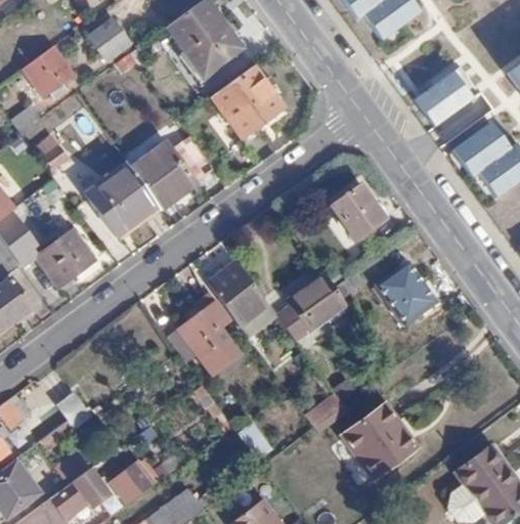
[(206,0),(203,0),(166,27),(204,78),(243,50),(206,0)]
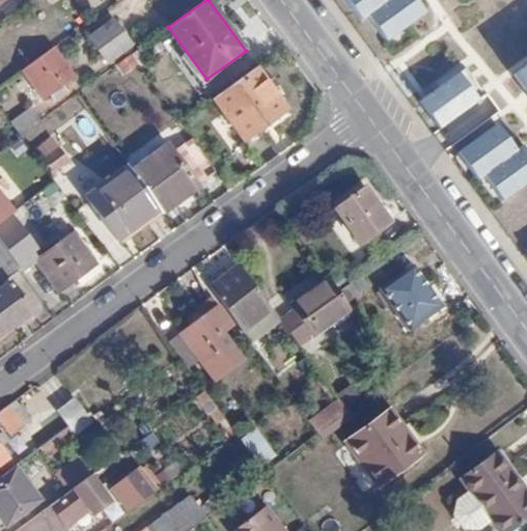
[(352,0),(363,15),(370,9),(384,0),(352,0)]
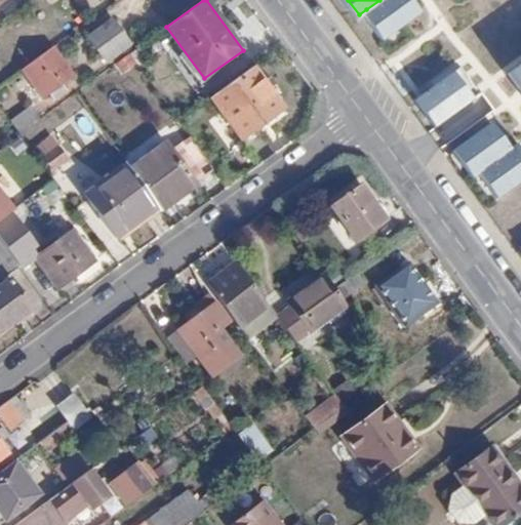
[(379,0),(366,9),(387,38),(429,8),(423,0),(379,0)]
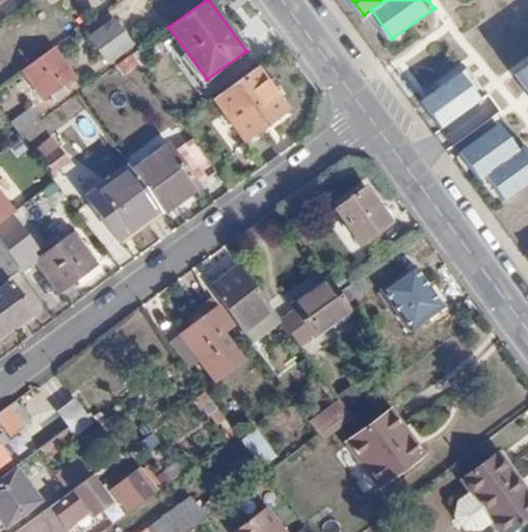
[(115,19),(90,36),(108,61),(133,44),(115,19)]
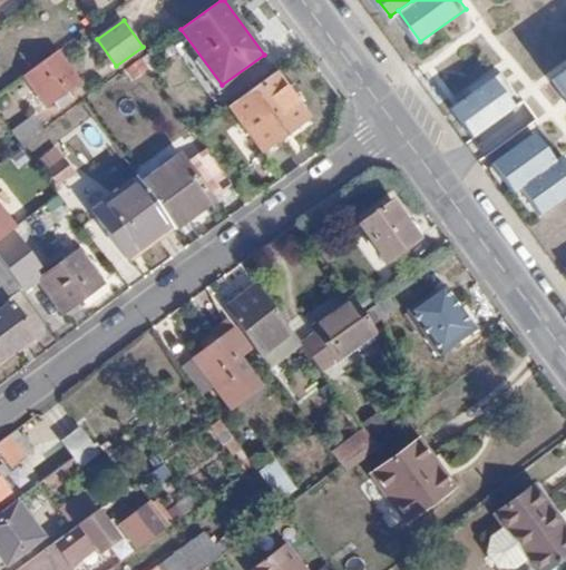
[(57,50),(25,74),(49,107),(80,84),(57,50)]
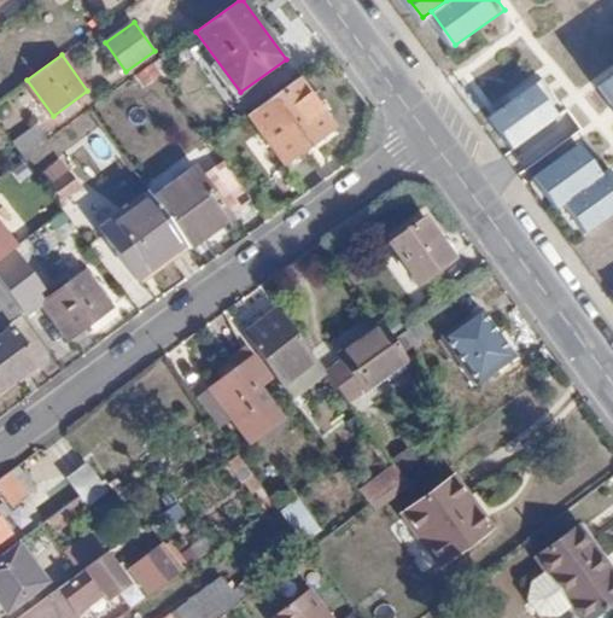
[(173,56),(145,77),(152,88),(181,66),(173,56)]
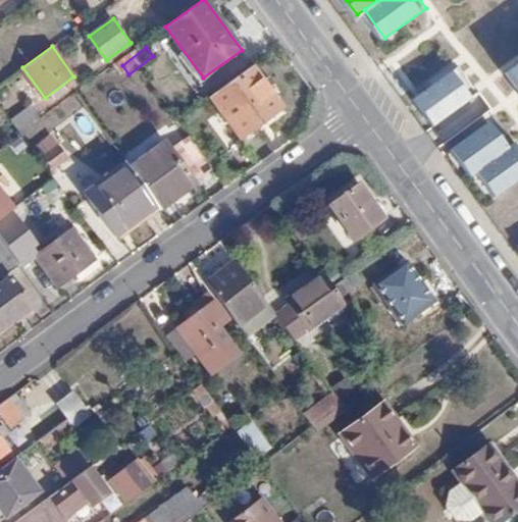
[(517,49),(503,60),(517,81),(517,49)]
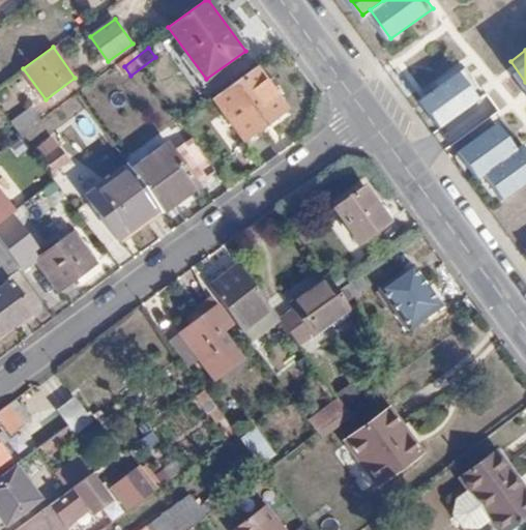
[(440,121),(486,90),(467,63),(421,95),(440,121)]
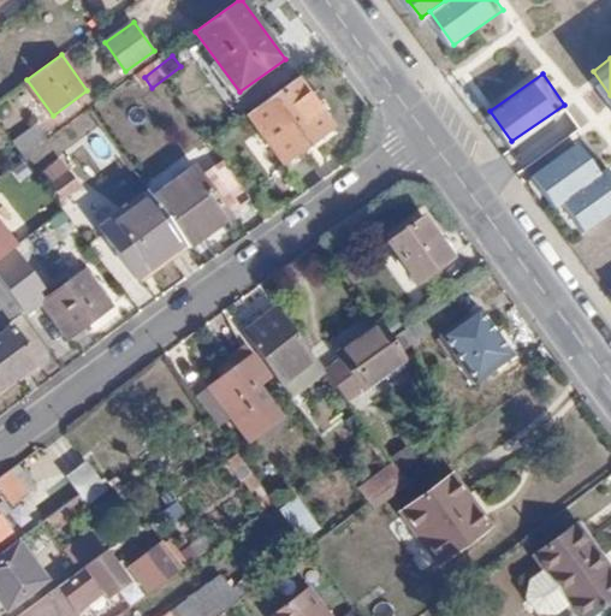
[(333,126),(298,78),(251,113),(286,160),(333,126)]
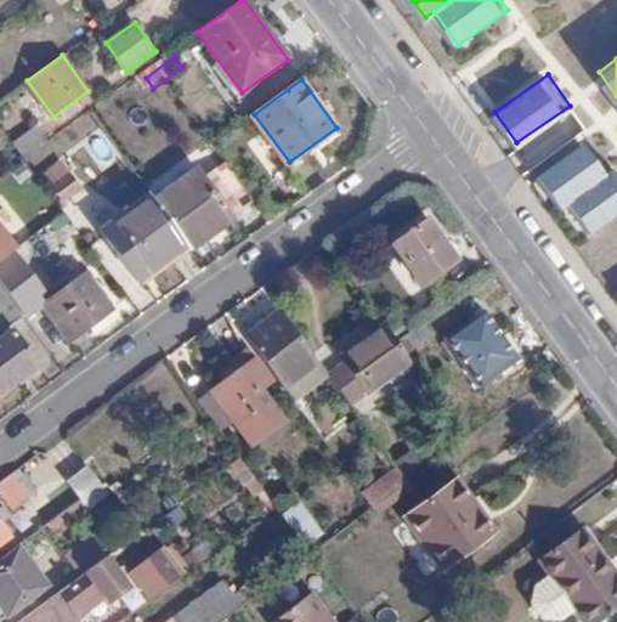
[(39,124),(16,141),(26,156),(50,137),(39,124)]
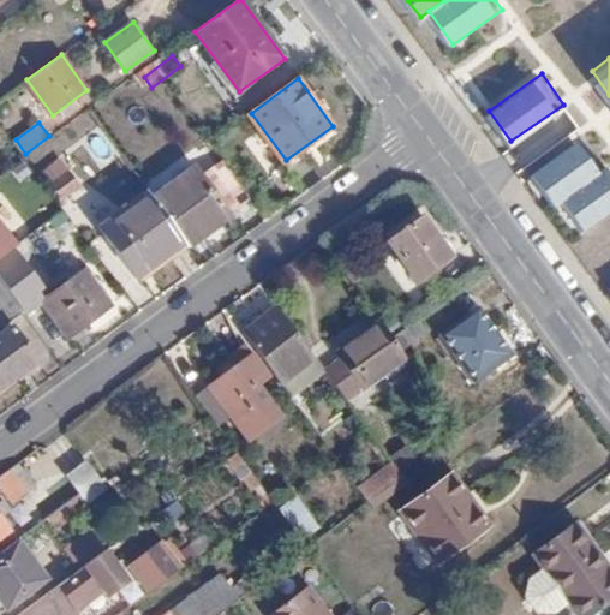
[(527,171),(552,206),(560,199),(609,166),(584,132),(527,171)]
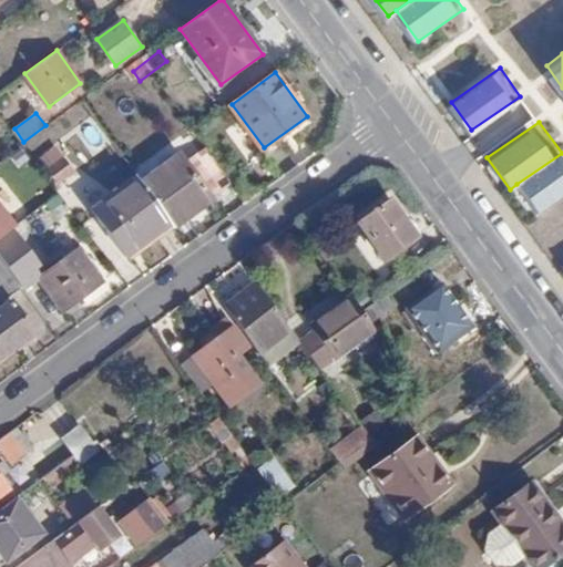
[(61,145),(44,158),(64,183),(81,171),(61,145)]
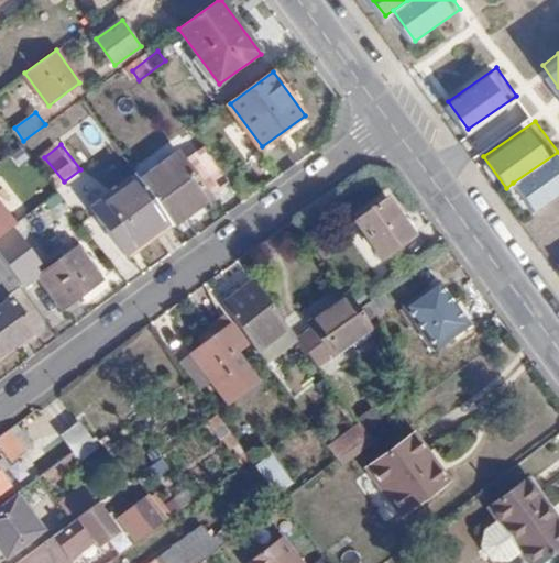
[(216,146),(198,154),(217,195),(234,187),(216,146)]
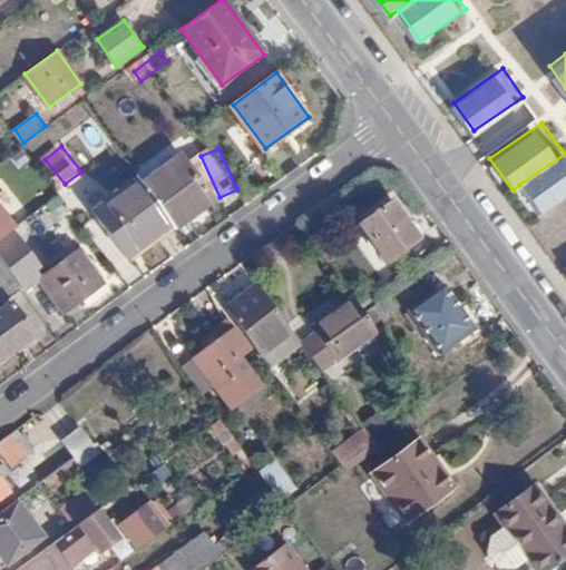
[(565,154),(519,185),(543,217),(565,199),(565,154)]
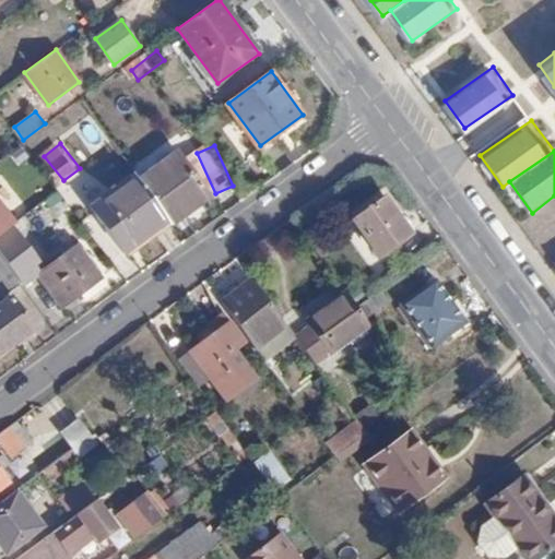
[(180,152),(142,179),(172,219),(193,203),(196,206),(212,195),(180,152)]
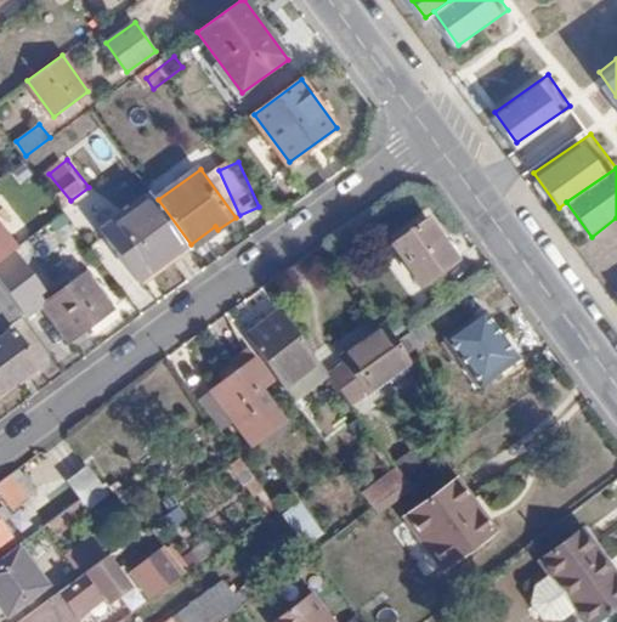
[(140,280),(191,244),(158,199),(154,194),(103,231),(140,280)]
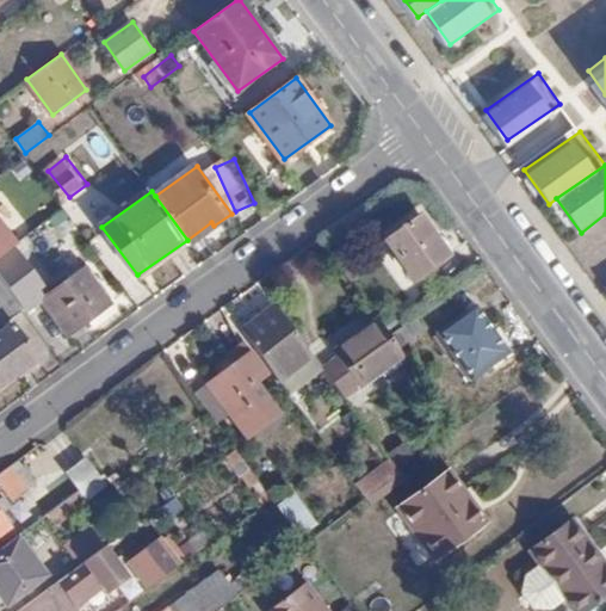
[(414,210),(381,235),(412,275),(444,251),(414,210)]
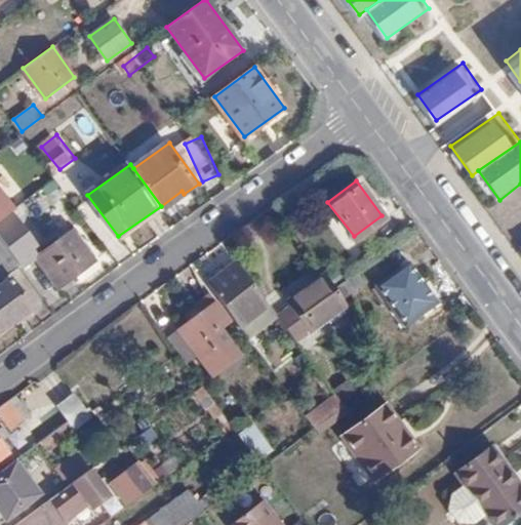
[(10,214),(0,221),(0,233),(23,264),(25,266),(39,255),(40,254),(10,214)]
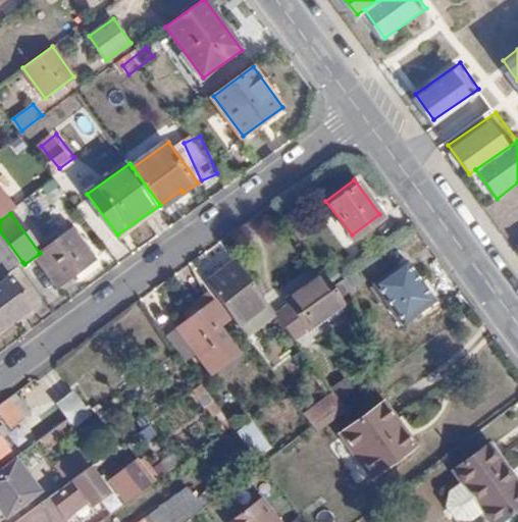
[(40,253),(39,254),(60,282),(95,258),(73,228),(40,253)]
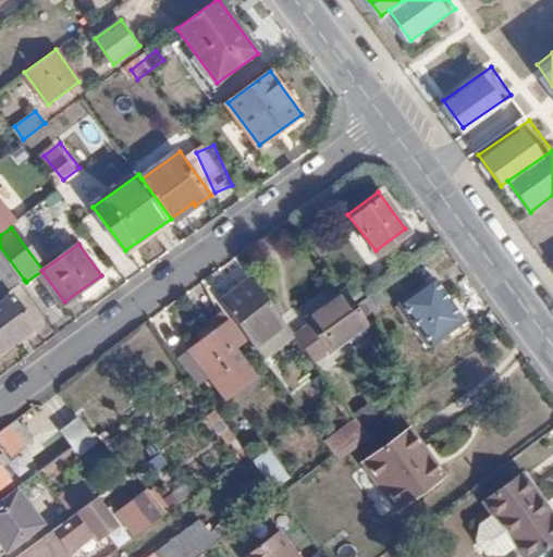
[(24,280),(0,247),(0,285),(7,294),(24,280)]
